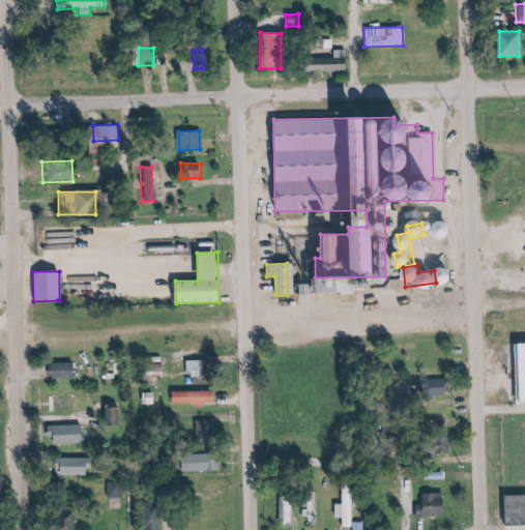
[(524,344),(504,345),(506,405),(524,404),(524,344)]
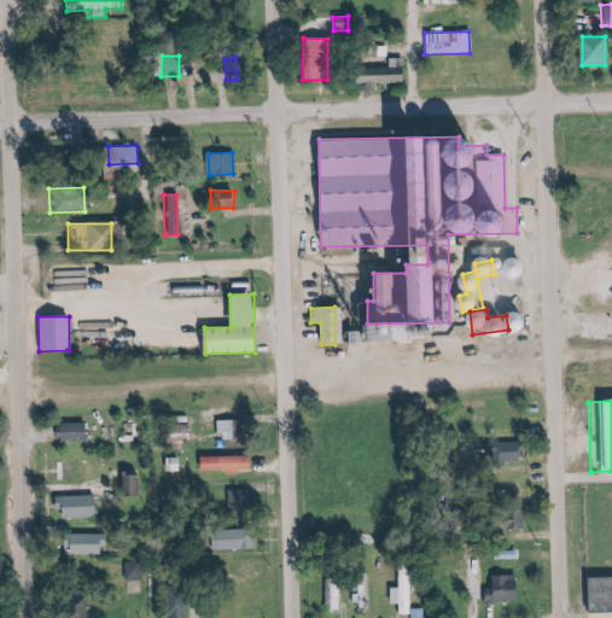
[(85,424),(54,424),(54,441),(85,442),(85,424)]
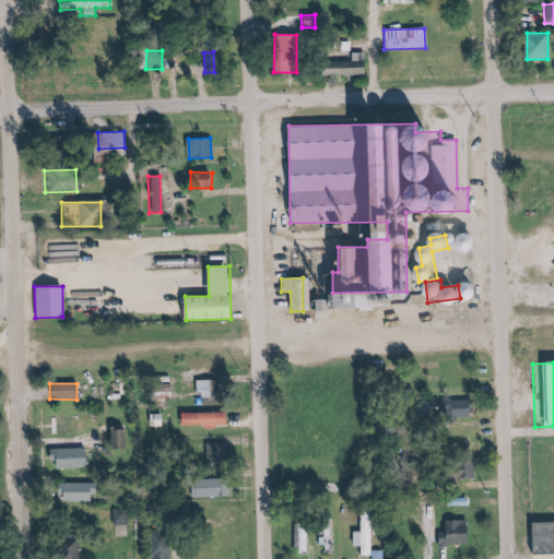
[(470,401),(438,400),(438,419),(470,419),(470,401)]
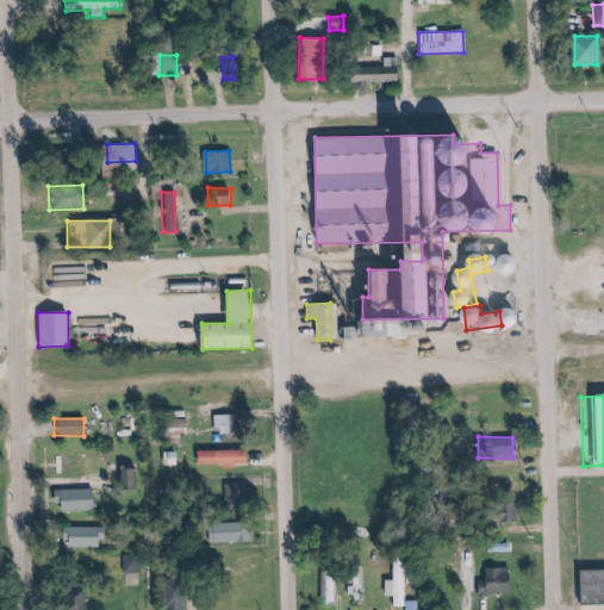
[(197,465),(234,465),(234,464),(246,462),(246,450),(197,450),(197,465)]
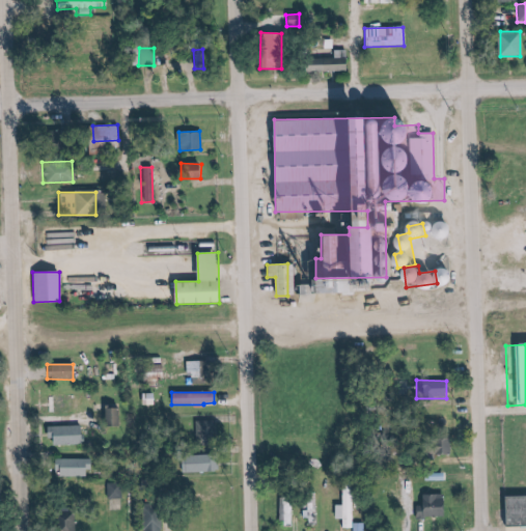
[(73,395),(51,394),(51,412),(73,412),(73,395)]
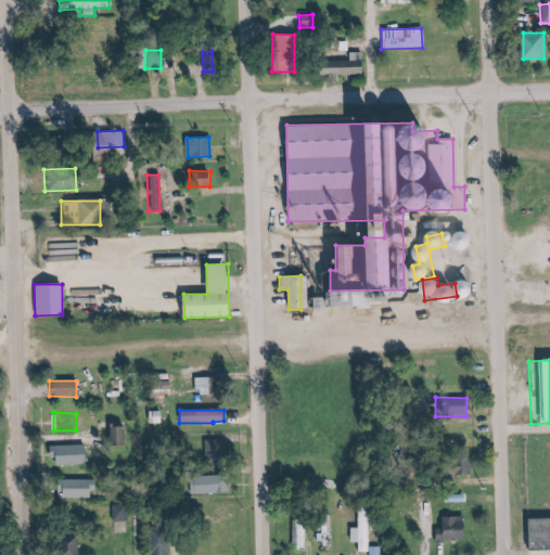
[(111,427),(112,446),(125,446),(124,427),(111,427)]
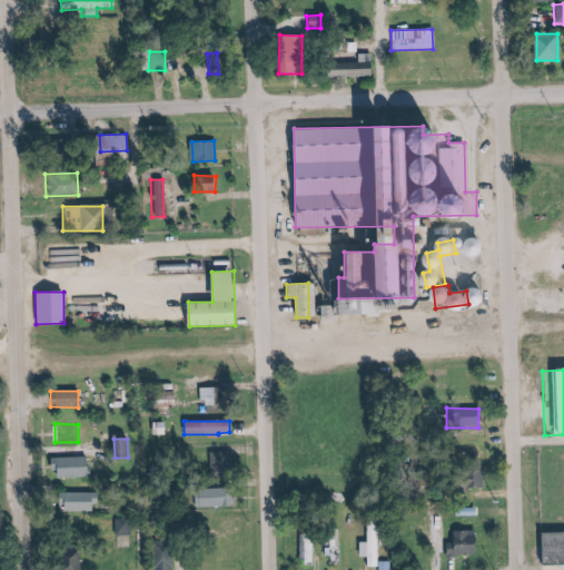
[(207,475),(228,475),(227,451),(207,452),(207,475)]
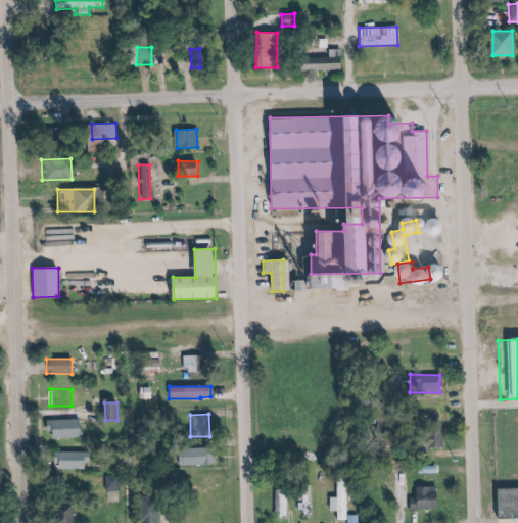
[(47,438),(81,437),(81,419),(46,420),(47,438)]
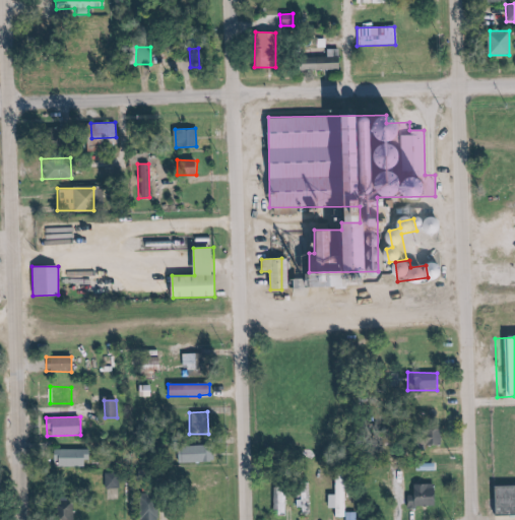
[(442,441),(438,429),(424,434),(428,446),(442,441)]
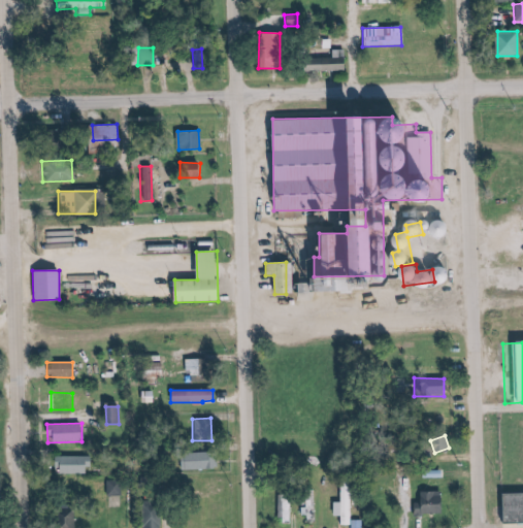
[(184,453),(183,469),(213,469),(214,453),(184,453)]
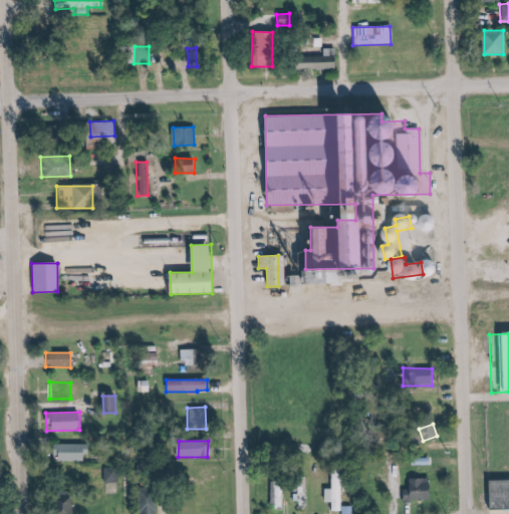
[(85,462),(85,445),(58,444),(57,461),(85,462)]
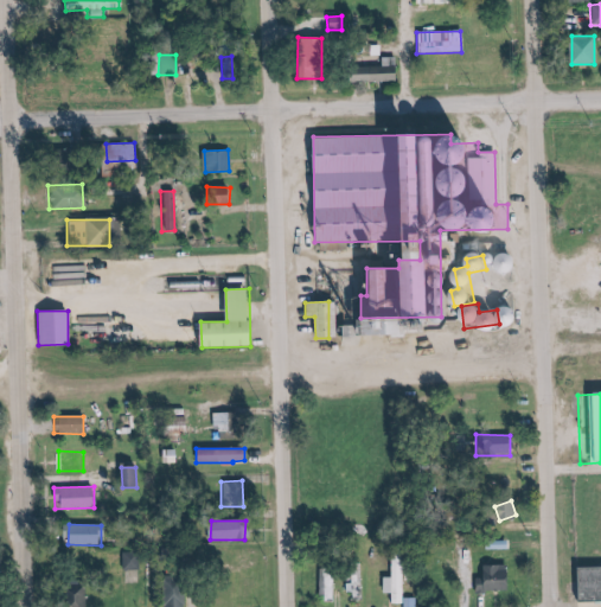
[(119,550),(119,570),(138,569),(136,549),(119,550)]
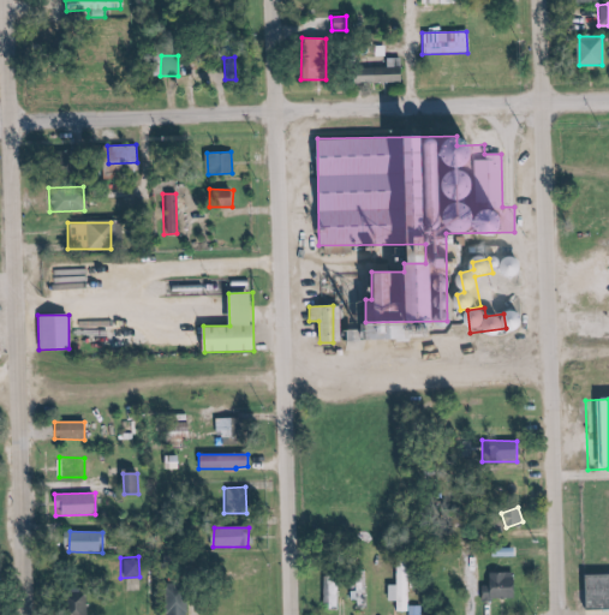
[(387,601),(395,601),(395,611),(407,611),(407,566),(395,566),(395,585),(387,584),(387,601)]
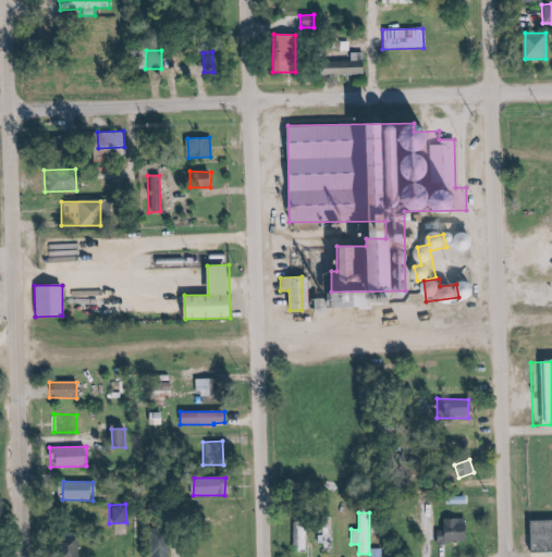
[(433,542),(465,543),(466,519),(441,519),(440,530),(433,530),(433,542)]
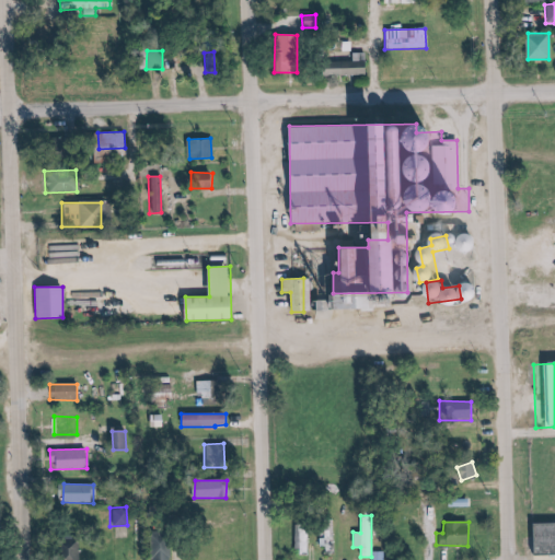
[(535,556),(554,555),(554,522),(534,523),(535,556)]
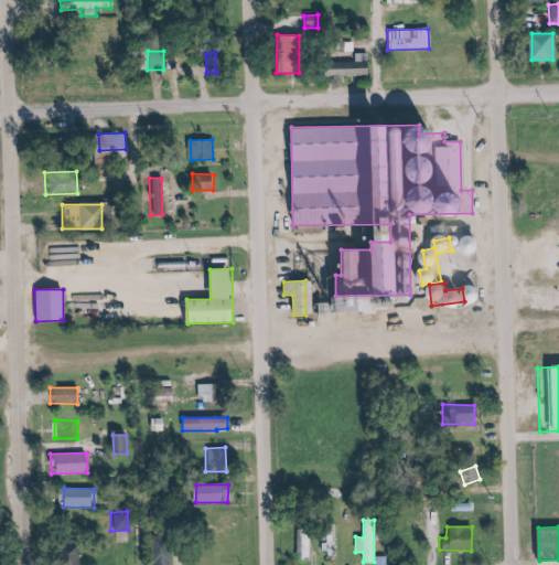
[(294,557),(308,557),(309,530),(296,530),(294,557)]
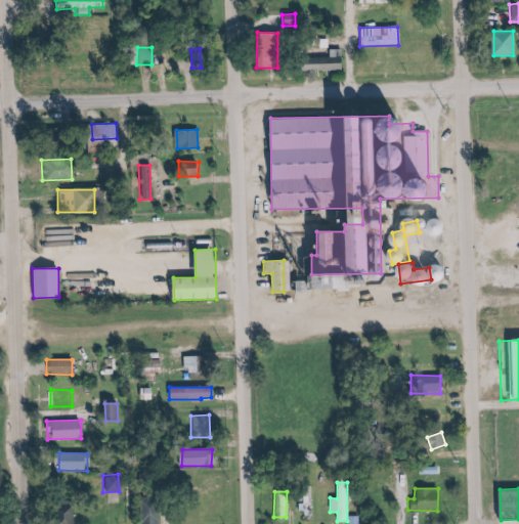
[(297,504),(298,514),(311,513),(310,492),(302,492),(302,503),(297,504)]
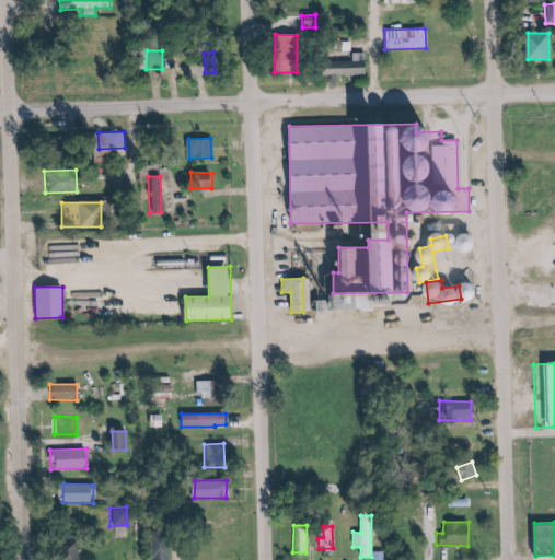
[(152,559),(171,559),(169,531),(151,532),(152,559)]
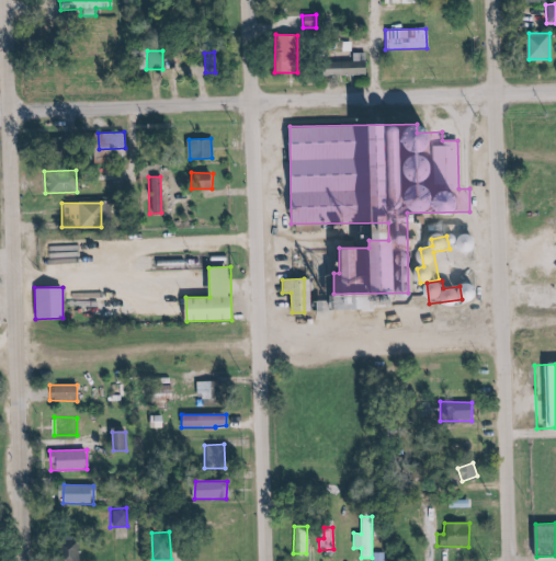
[(64,560),(77,560),(78,540),(65,540),(64,560)]
